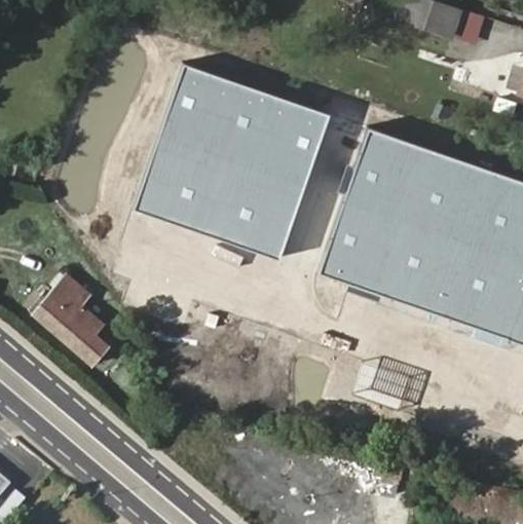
[(405,19),(410,0),(390,0),(387,12),(405,19)]
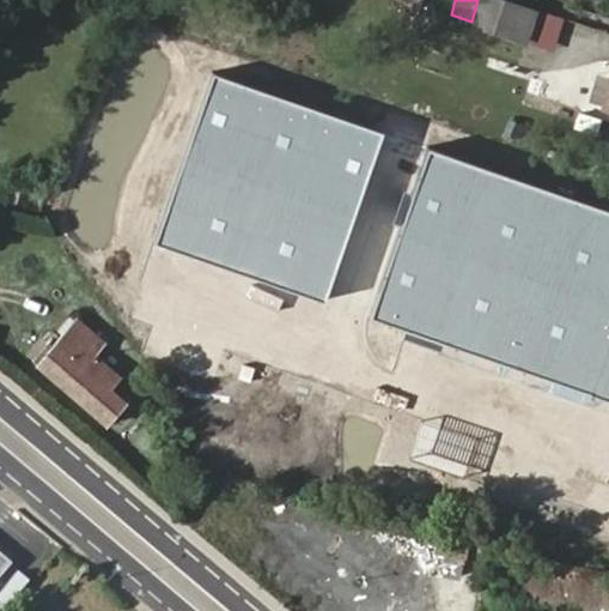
[(537,18),(483,0),(477,0),(472,22),(531,42),(537,18)]
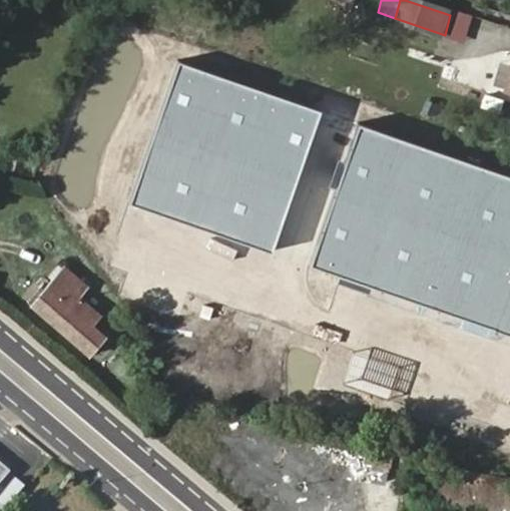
[(322,110),(178,63),(132,204),(276,250),(322,110)]
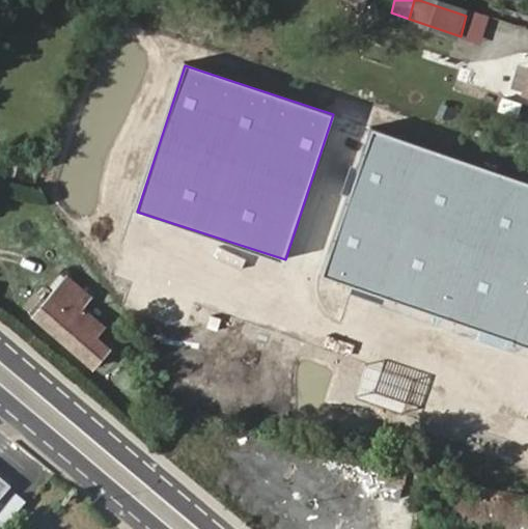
[(527,184),(371,131),(322,276),(527,346),(527,184)]
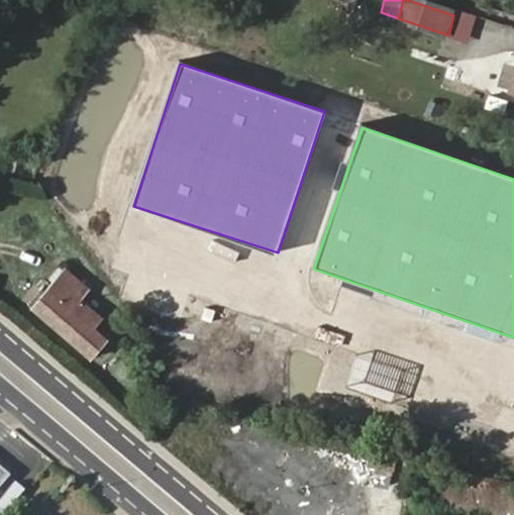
[(67,272),(34,311),(93,361),(109,340),(95,329),(104,320),(81,302),(90,291),(67,272)]
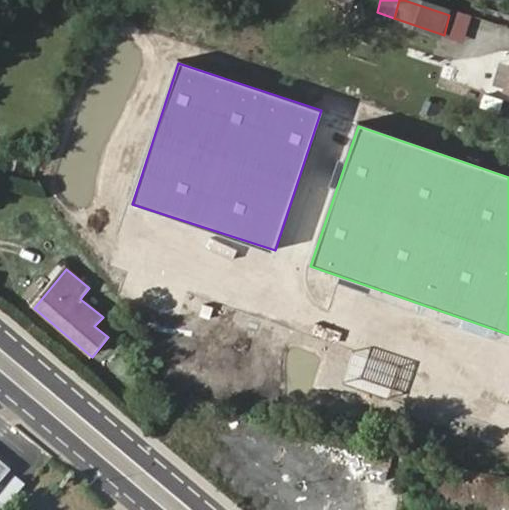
[(441,388),(508,409),(508,342),(460,327),(441,388)]
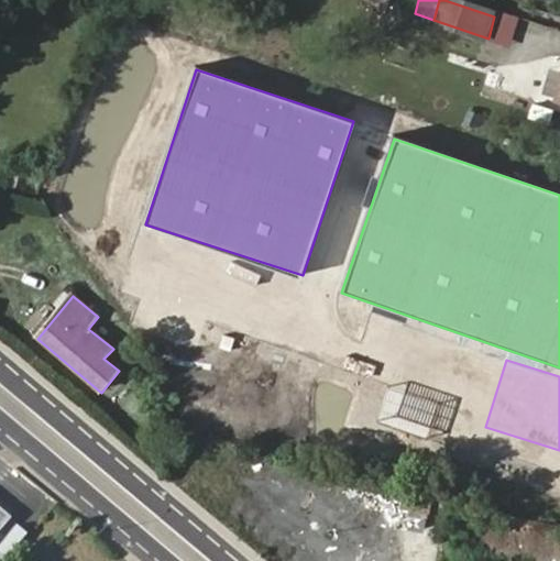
[(404,495),(406,560),(453,560),(450,494),(404,495)]
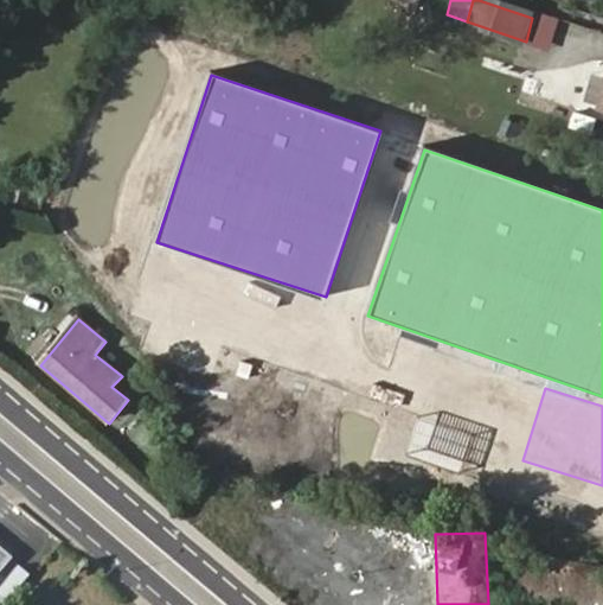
[(0,570),(11,556),(0,547),(0,570)]
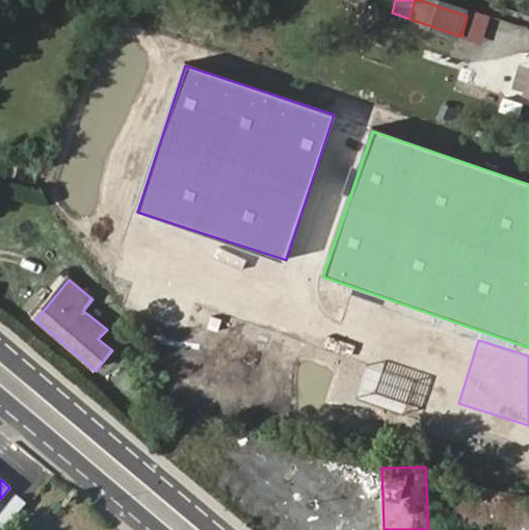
[(528,529),(528,497),(454,491),(450,529),(528,529)]
